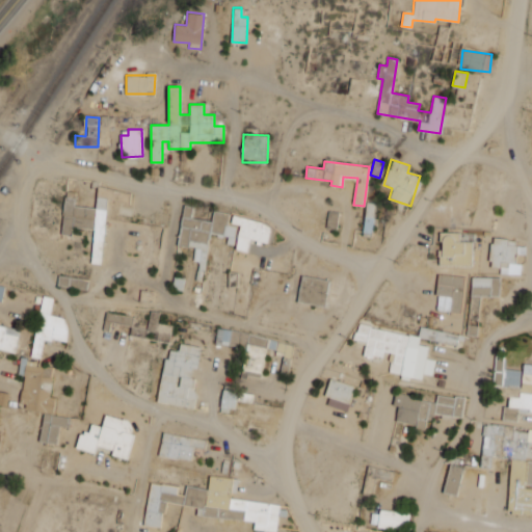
[(64,197),(61,235),(72,235),(72,228),(94,229),(91,263),(102,264),(106,197),(97,197),(96,207),(74,206),(75,197),(64,197)]
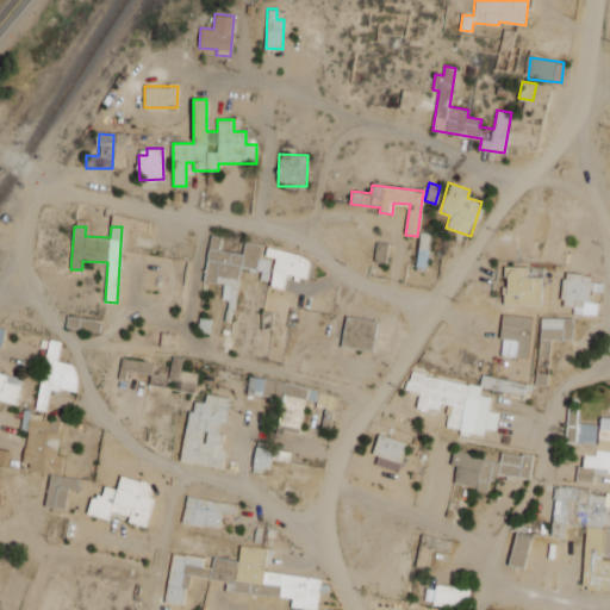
[(431,234),(421,231),(416,266),(427,268),(431,234)]
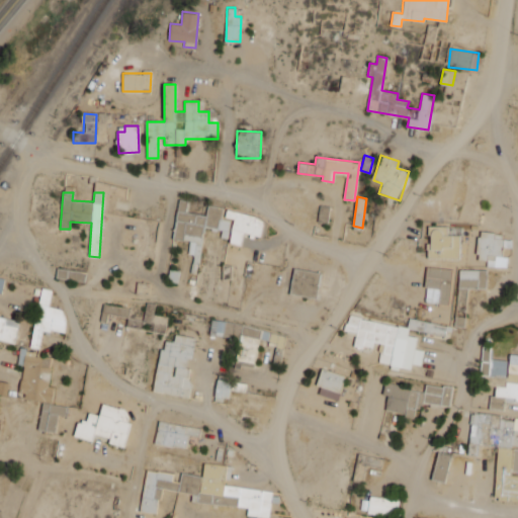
[(202,227),(222,230),(221,238),(228,239),(230,219),(222,218),(223,207),(207,205),(206,214),(186,212),(188,200),(178,199),(173,239),(189,241),(188,254),(198,255),(202,227)]
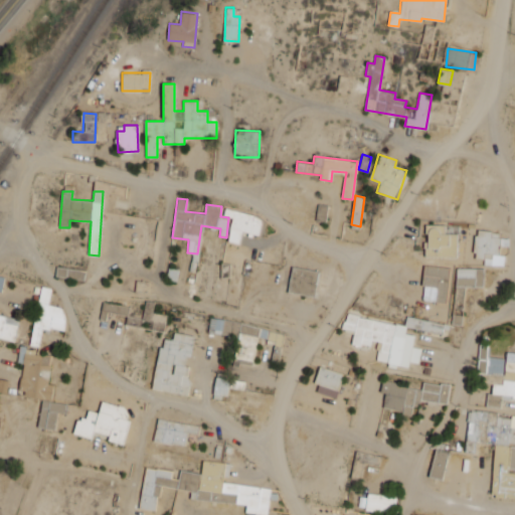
[(316,220),(326,221),(327,206),(317,204),(316,220)]
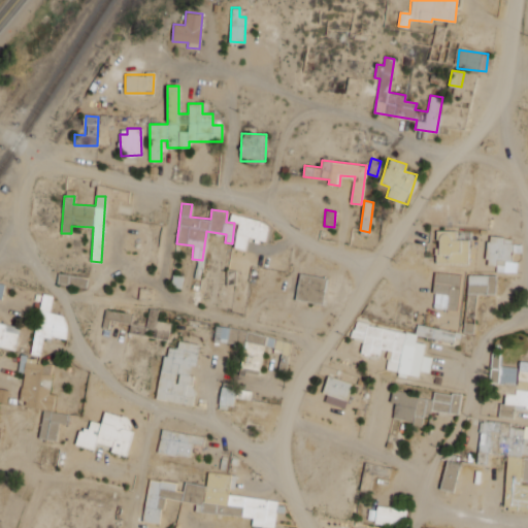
[(245,250),(248,237),(265,240),(268,222),(230,215),(229,222),(238,224),(233,248),(245,250)]
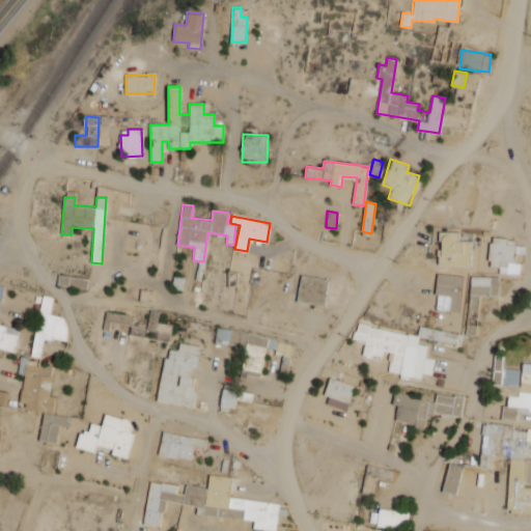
[(458,232),(440,231),(439,264),(470,266),(470,241),(457,241),(458,232)]
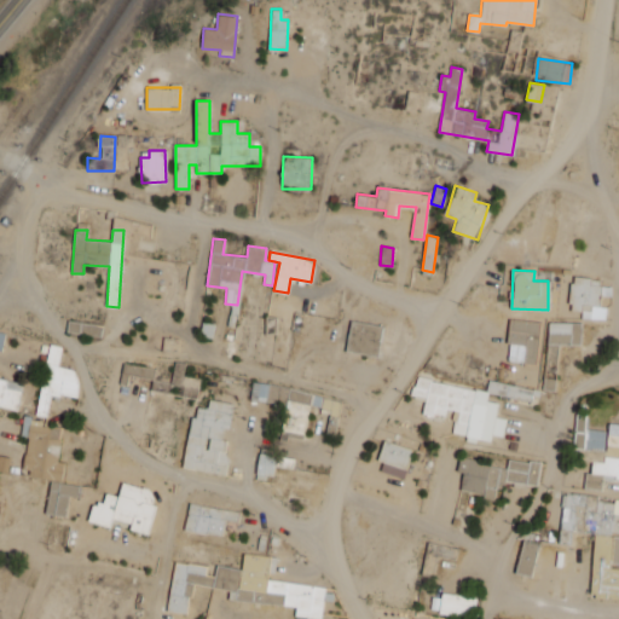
[(606,319),(608,285),(599,285),(599,278),(572,277),(570,311),(582,312),(582,318),(606,319)]
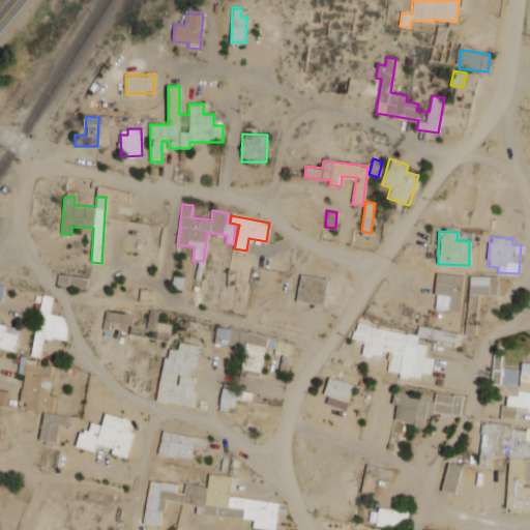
[(57,285),(86,288),(87,277),(58,274),(57,285)]
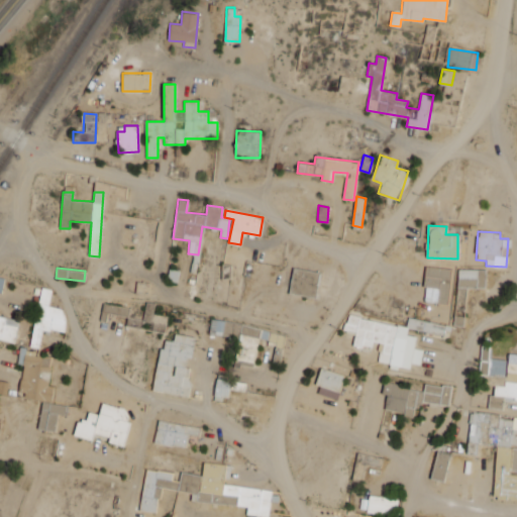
[(424,303),(447,304),(449,269),(425,268),(424,303)]
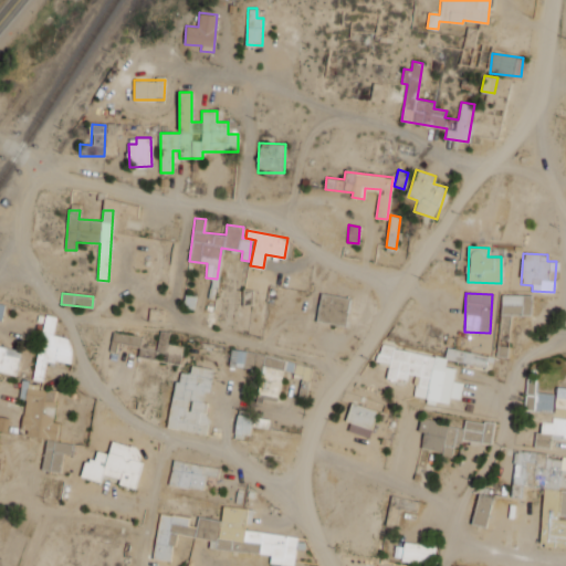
[(316,322),(345,326),(347,313),(362,315),(360,324),(370,325),(374,303),(321,294),(316,322)]
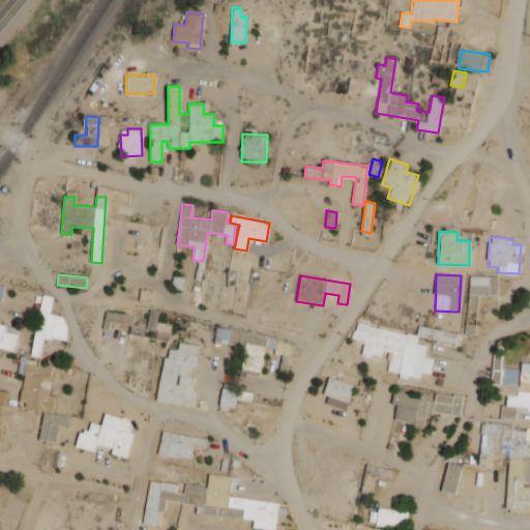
[(496,294),(496,275),(469,276),(469,295),(496,294)]
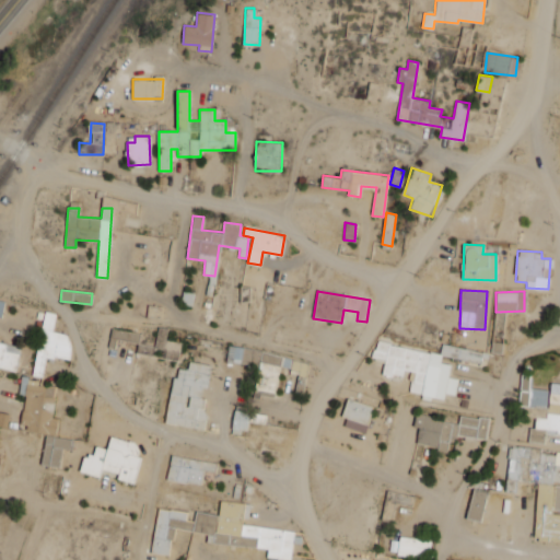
[(33,375),(42,376),(46,356),(68,360),(71,335),(53,331),(56,313),(44,311),(33,375)]
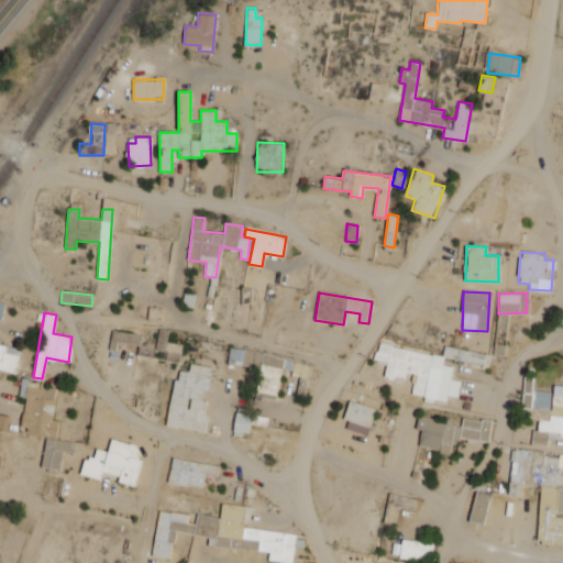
[(506,355),(506,313),(496,313),(495,354),(506,355)]
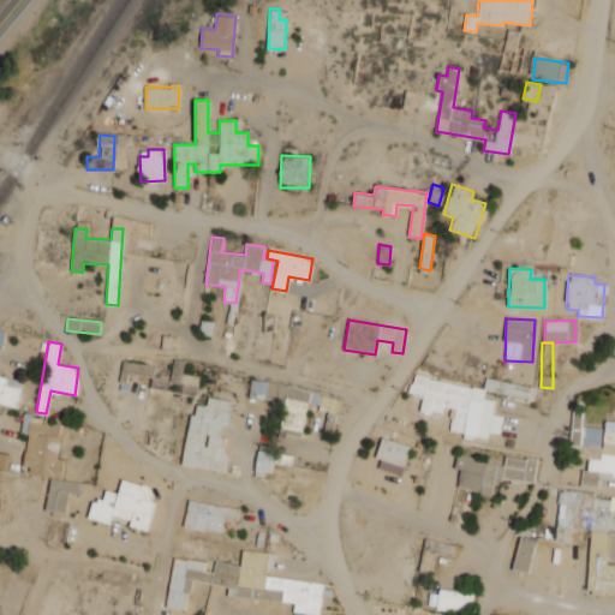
[(184,362),(173,359),(171,382),(181,383),(180,394),(196,395),(198,376),(181,374),(184,362)]
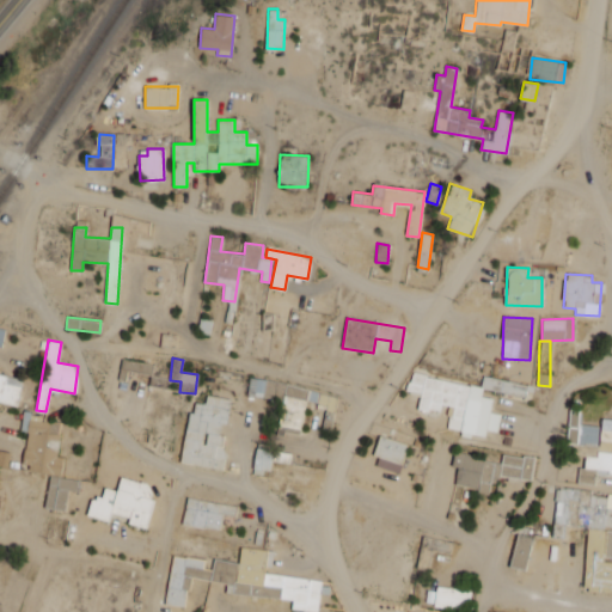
[(120,379),(126,380),(128,371),(152,375),(154,365),(122,359),(120,379)]
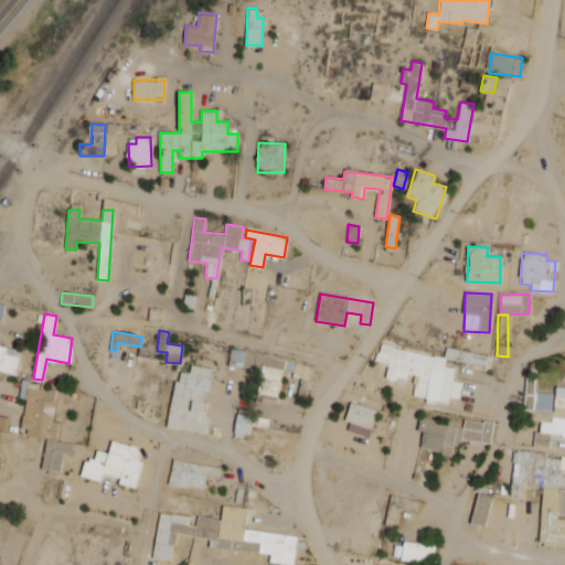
[(0,371),(17,374),(20,349),(0,344),(0,371)]
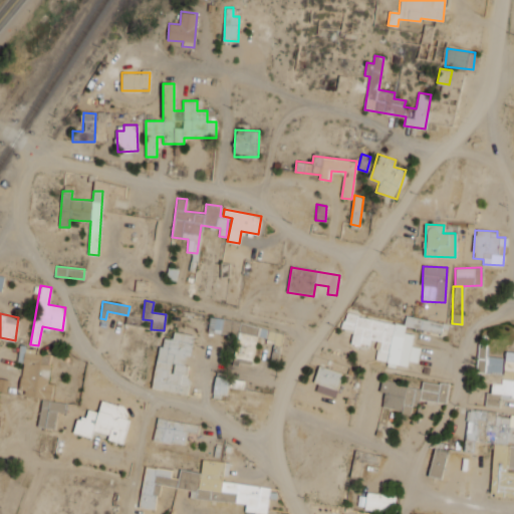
[(374,359),(408,365),(409,360),(418,362),(421,347),(412,345),(414,334),(404,332),(405,325),(345,313),(341,330),(353,332),(351,340),(377,345),(374,359)]
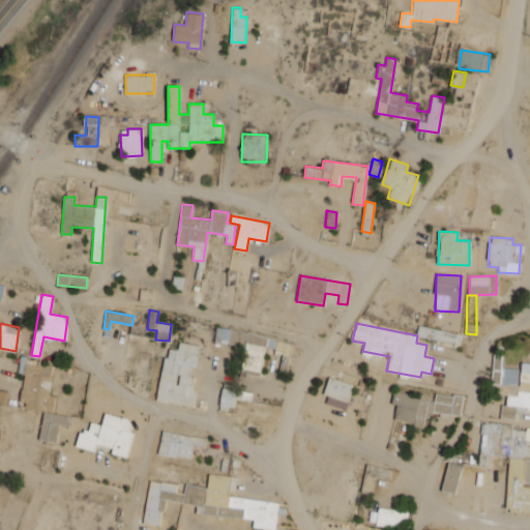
[(144,330),(130,326),(128,333),(142,337),(144,330)]
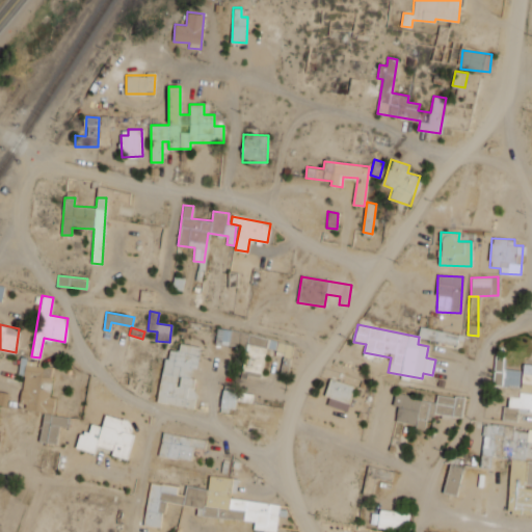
[(418,339),(455,344),(457,333),(420,327),(418,339)]
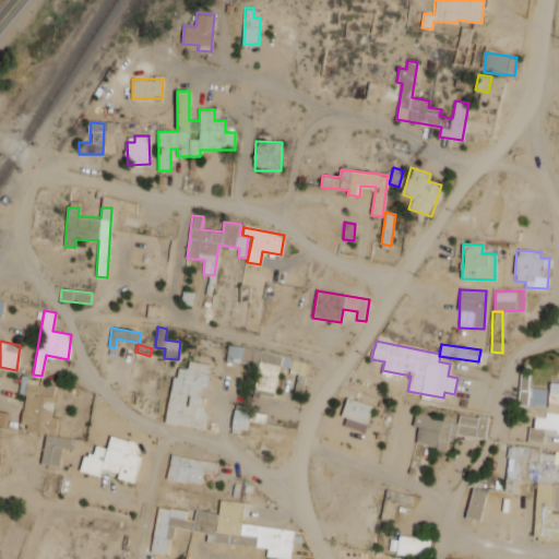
[(274,397),(278,365),(289,367),(289,373),(305,376),(308,358),(228,346),(226,360),(258,366),(253,394),(274,397)]
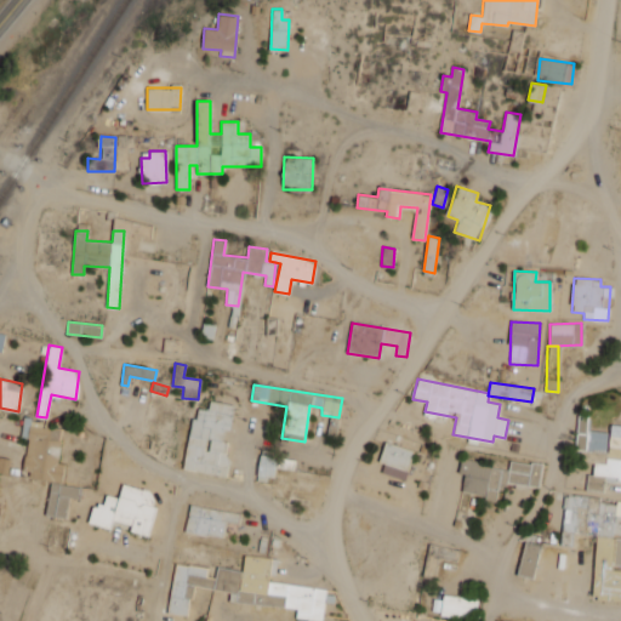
[(223,476),(232,404),(210,402),(209,409),(193,408),(186,471),(223,476)]
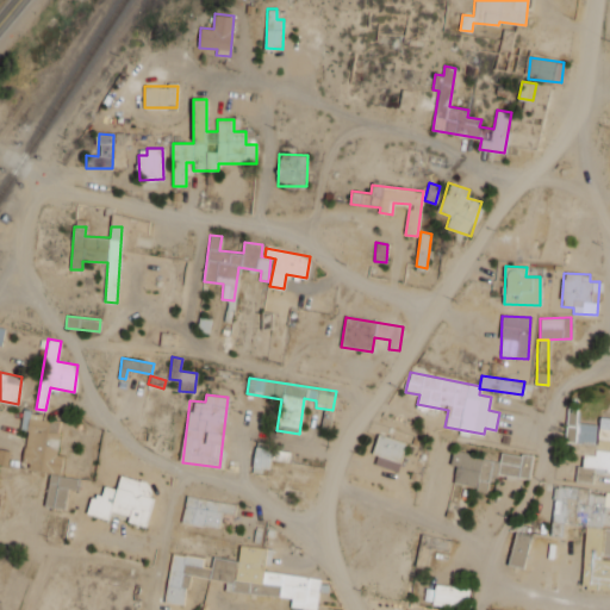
[(61,472),(63,455),(56,454),(61,422),(30,417),(31,410),(24,409),(20,429),(27,430),(22,466),(61,472)]
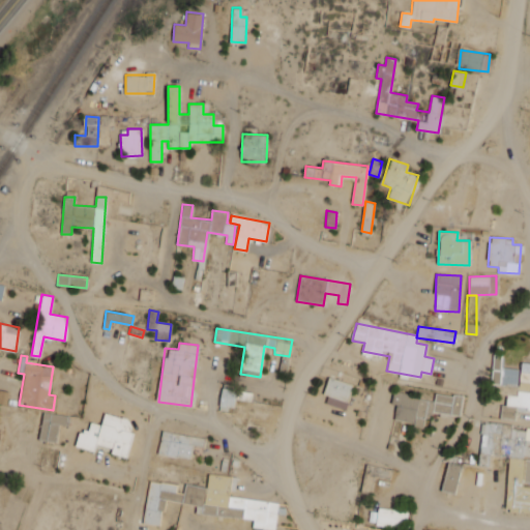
[(529,364),(521,365),(521,369),(503,367),(503,356),(492,355),(491,393),(507,394),(506,405),(500,404),(500,418),(516,419),(516,412),(529,412),(529,364)]
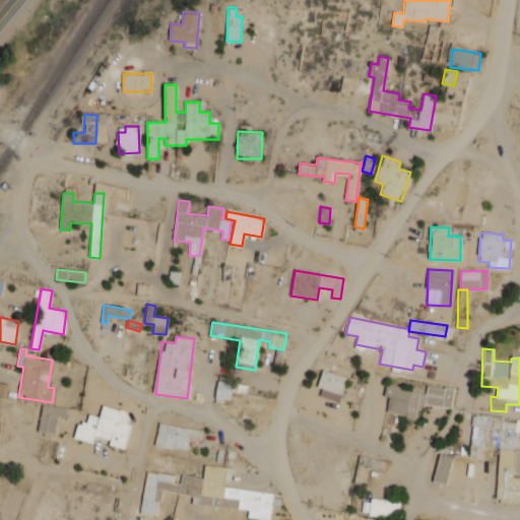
[(316,395),(339,401),(346,377),(324,371),(316,395)]
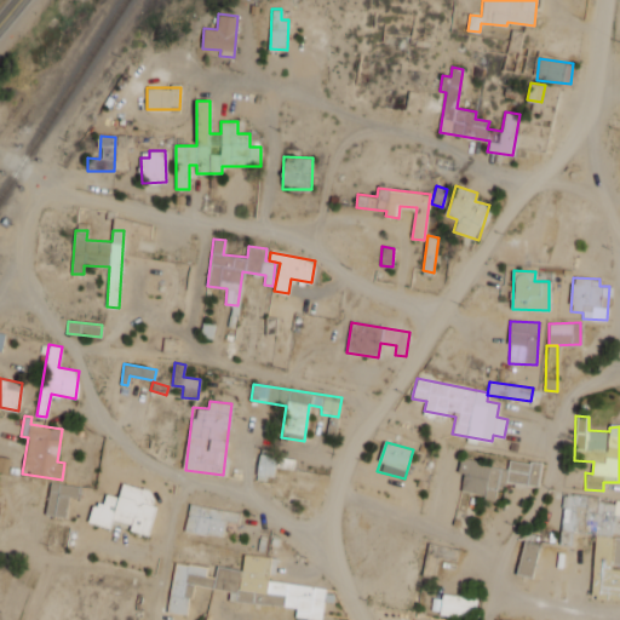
[(257,478),(274,478),(274,468),(294,469),(294,458),(258,457),(257,478)]
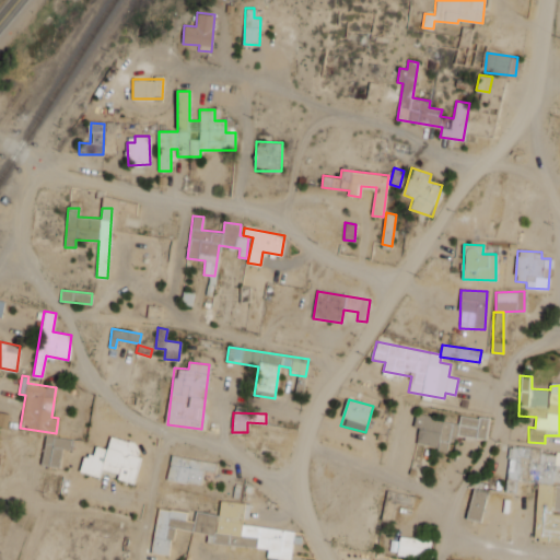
[(0,426),(7,428),(10,416),(0,413),(0,426)]
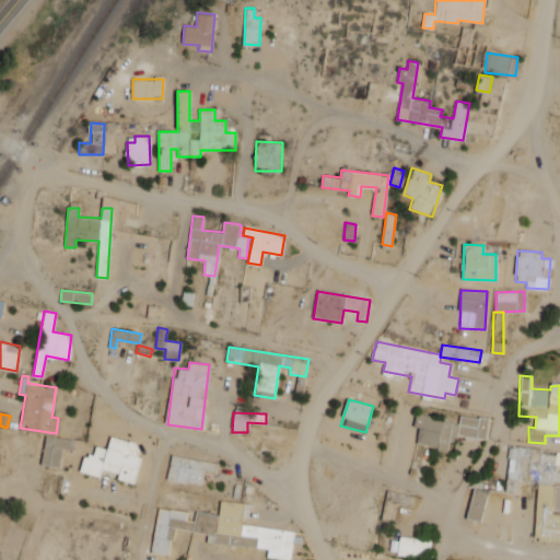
[(459,421),(416,415),(413,427),(419,428),(416,445),(450,450),(452,434),(487,439),(489,419),(459,415),(459,421)]
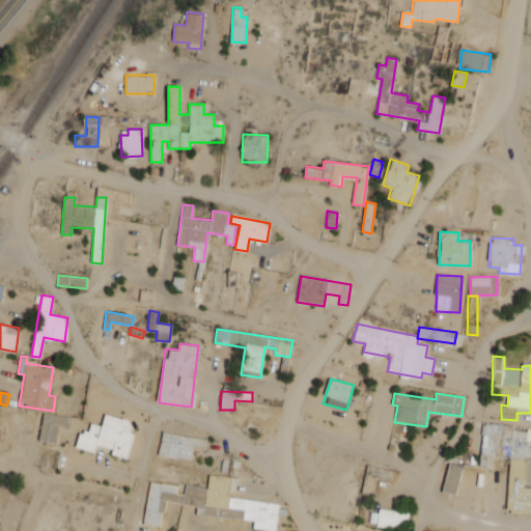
[(68,415),(43,413),(39,441),(57,443),(59,425),(67,426),(68,415)]
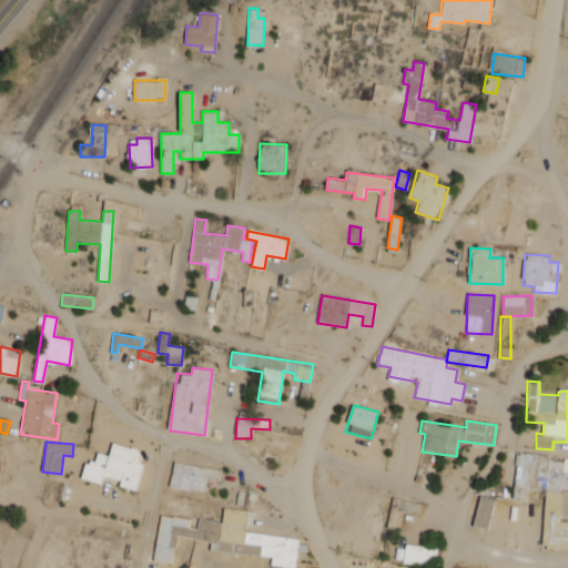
[(134,489),(144,450),(112,443),(109,455),(97,452),(94,463),(84,460),(81,478),(101,483),(102,476),(121,480),(120,486),(134,489)]
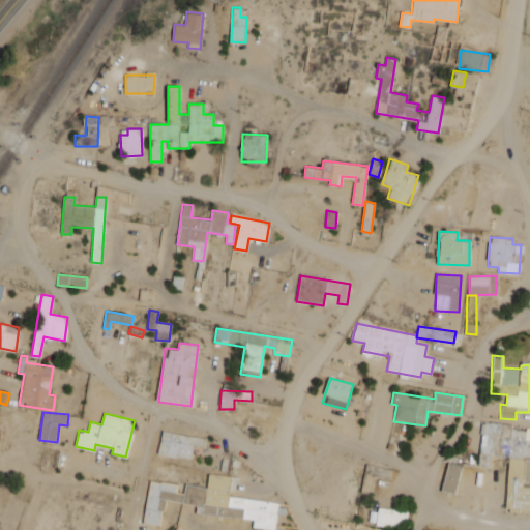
[(190,460),(193,445),(203,447),(204,438),(163,430),(157,453),(190,460)]
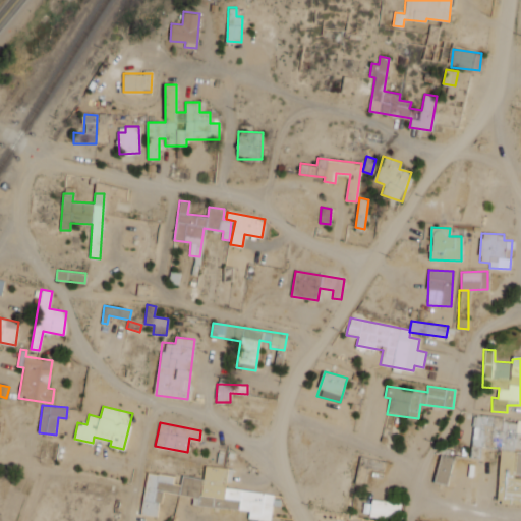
[(453,456),(440,454),(435,483),(448,485),(453,456)]
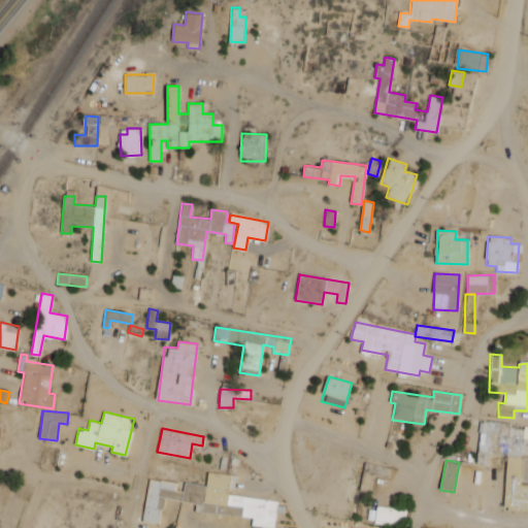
[(273,527),(276,500),(228,494),(230,473),(208,471),(206,485),(185,483),(183,492),(175,491),(176,482),(149,479),(143,522),(160,524),(163,499),(196,502),(195,510),(252,518),(251,525),(271,527),(273,527)]
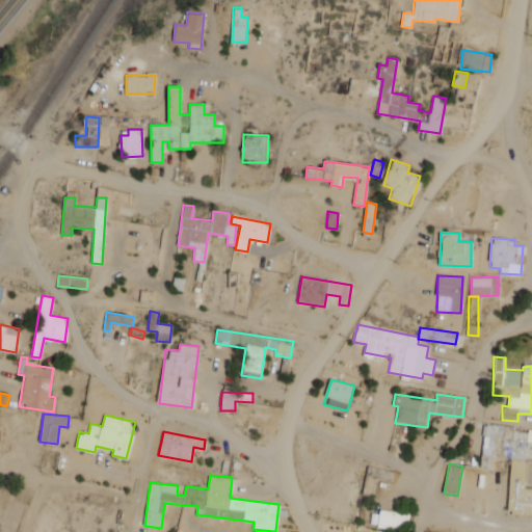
[(408,512),(379,510),(377,527),(406,530),(408,512)]
